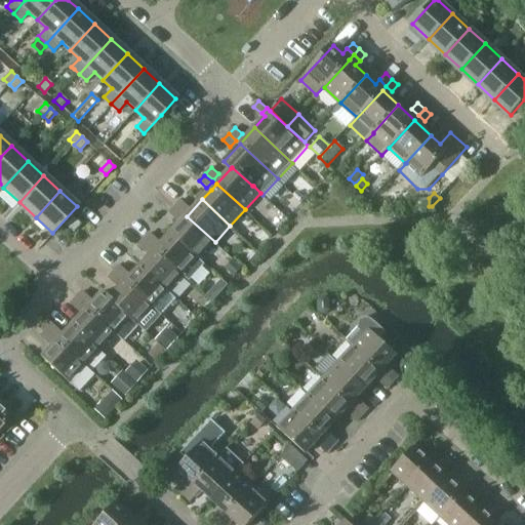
[(175,206),(183,212),(189,206),(182,200),(175,206)]
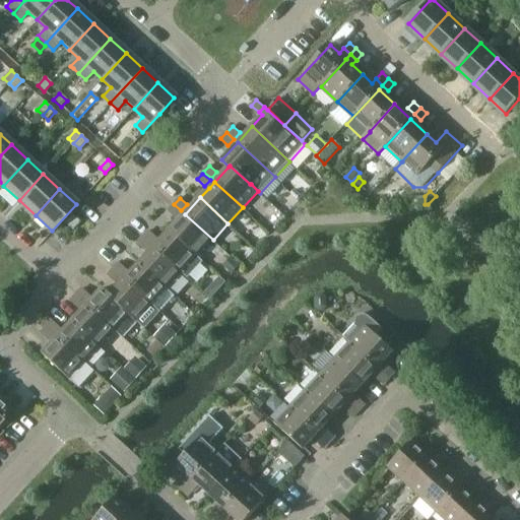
[(181,210),(174,204),(169,210),(175,216),(181,210)]
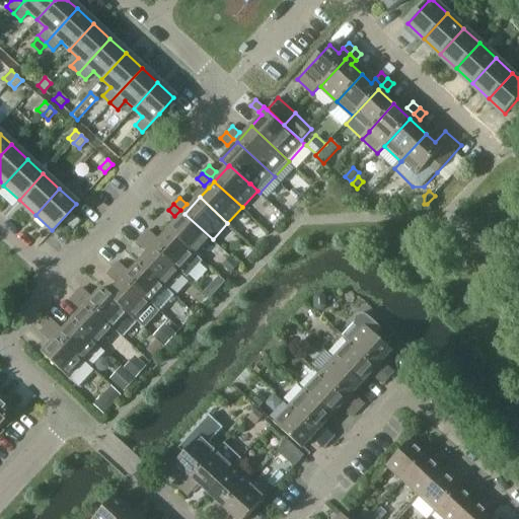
[(73,228),(80,220),(73,213),(65,221),(73,228)]
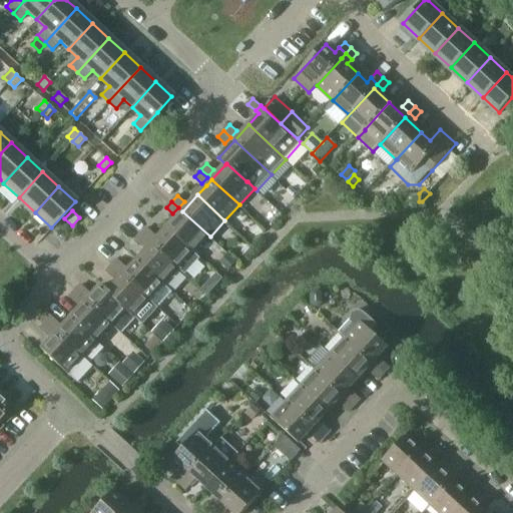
[(210,236),(182,211),(167,226),(195,252),(210,236)]
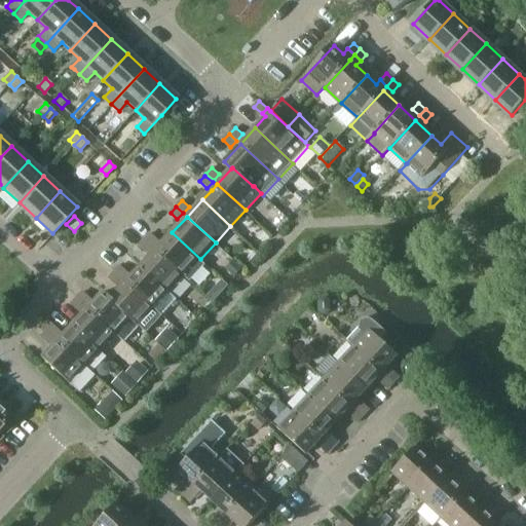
[(205,266),(199,260),(200,259),(172,232),(156,249),(185,275),(191,282),(205,266)]
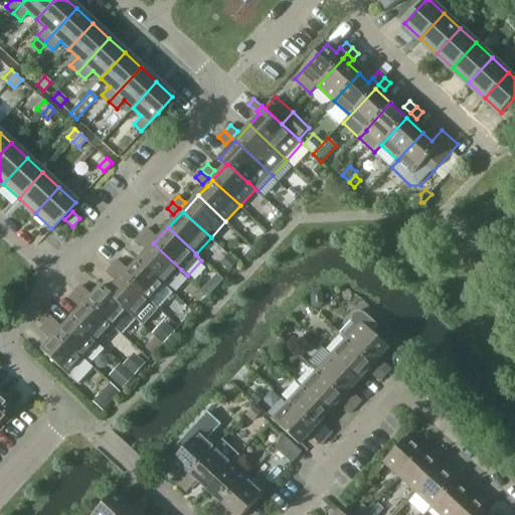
[(143,234),(150,240),(155,234),(148,228),(143,234)]
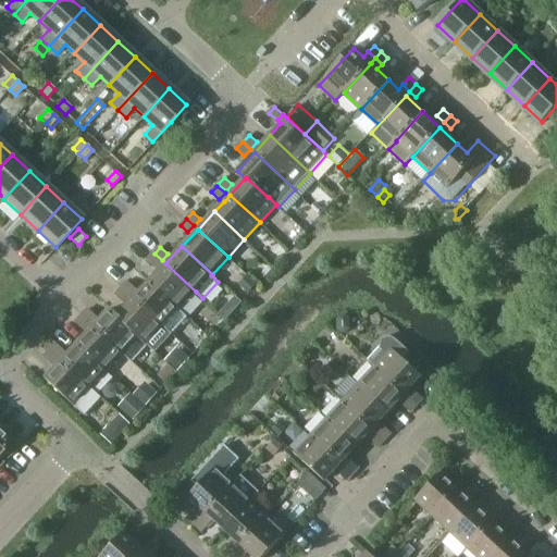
[(162,260),(155,254),(148,260),(156,268),(162,260)]
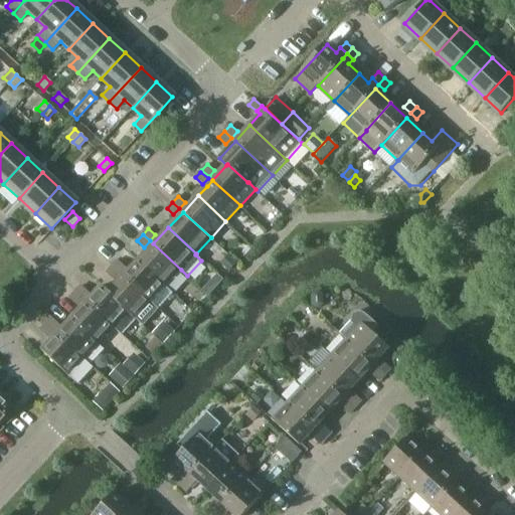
[(139,260),(167,286),(181,270),(153,243),(139,260)]
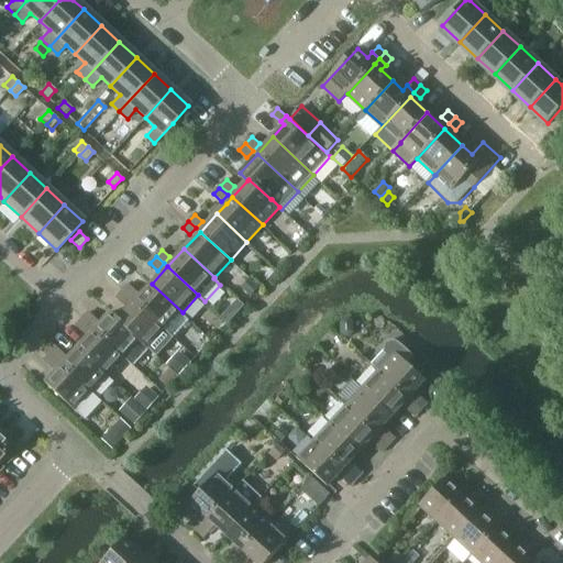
[(255,278),(252,280),(260,288),(262,285),(255,278)]
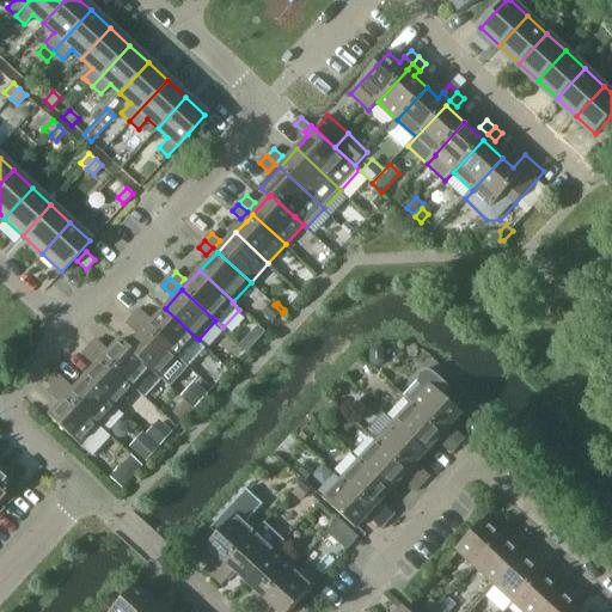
[(274,306),(264,314),(273,322),(281,313),(274,306)]
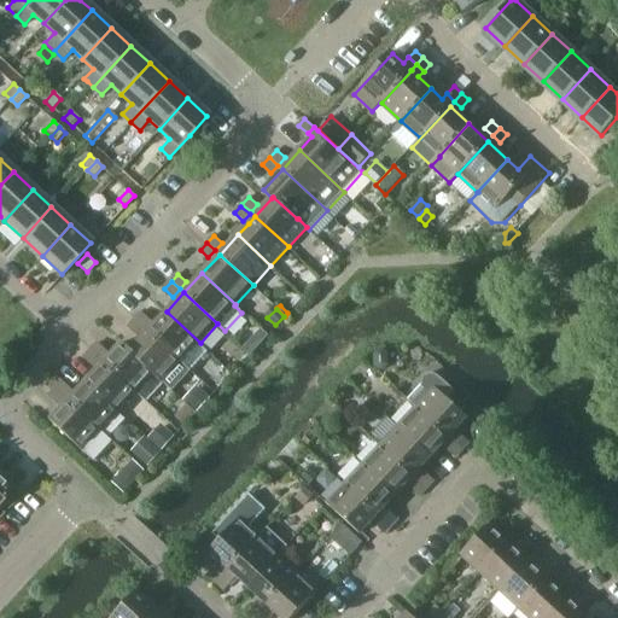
[(136,319),(145,326),(151,320),(143,312),(136,319)]
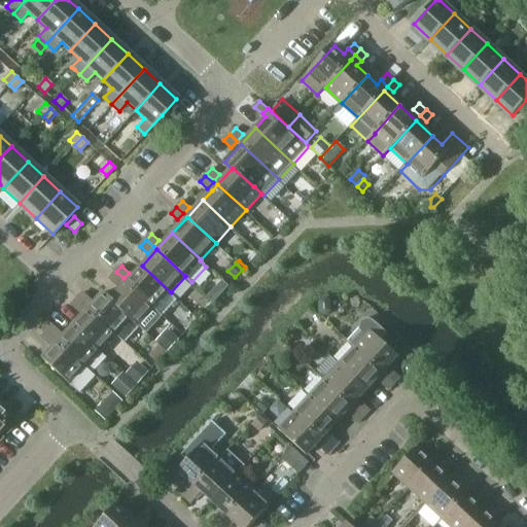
[(171,292),(142,266),(127,282),(155,308),(171,292)]
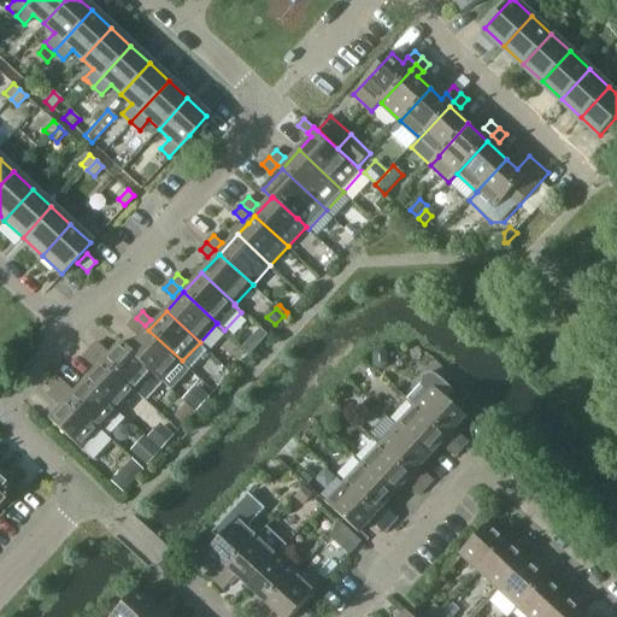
[(145,325),(136,318),(128,327),(136,334),(145,325)]
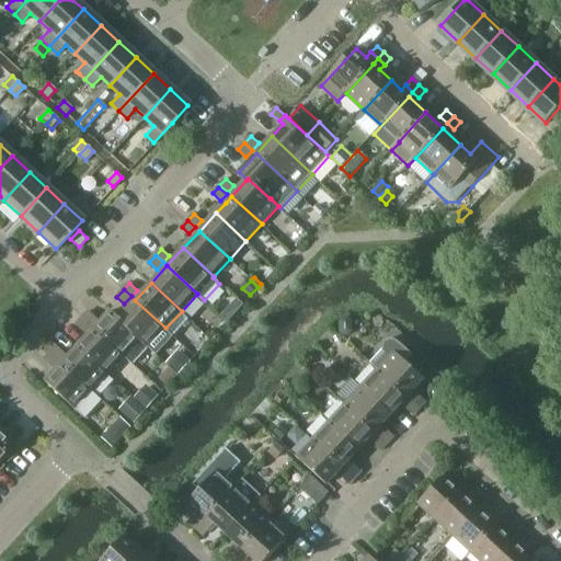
[(140,339),(140,340),(150,348),(157,355),(174,336),(165,328),(135,300),(119,317),(118,318),(140,339)]
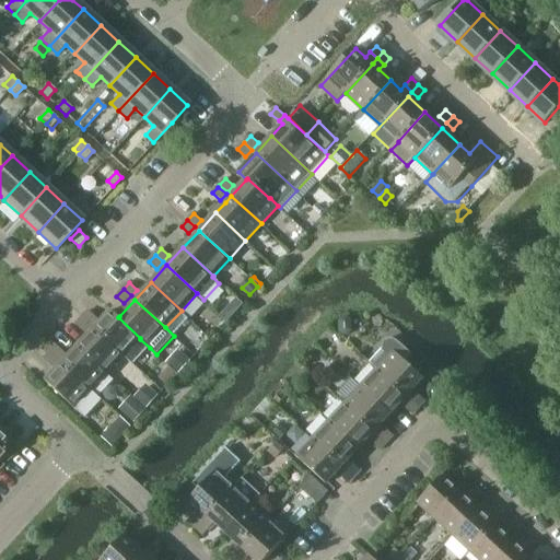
[(82,317),(90,324),(97,317),(90,310),(82,317)]
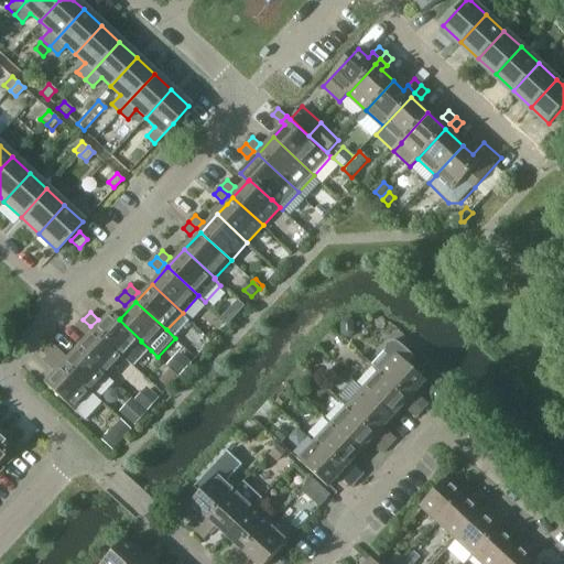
[(119,320),(120,318),(112,312),(95,331),(125,358),(134,368),(151,350),(141,342),(141,340),(119,320)]
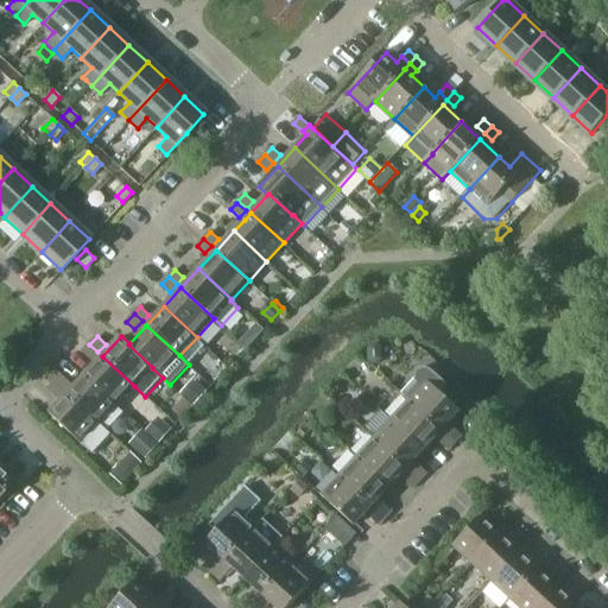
[(244,337),(239,343),(246,349),(251,344),(244,337)]
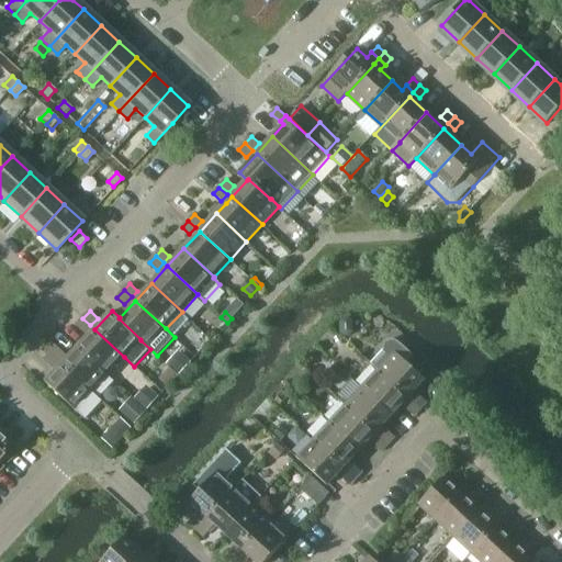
[(90,325),(82,318),(76,325),(83,333),(90,325)]
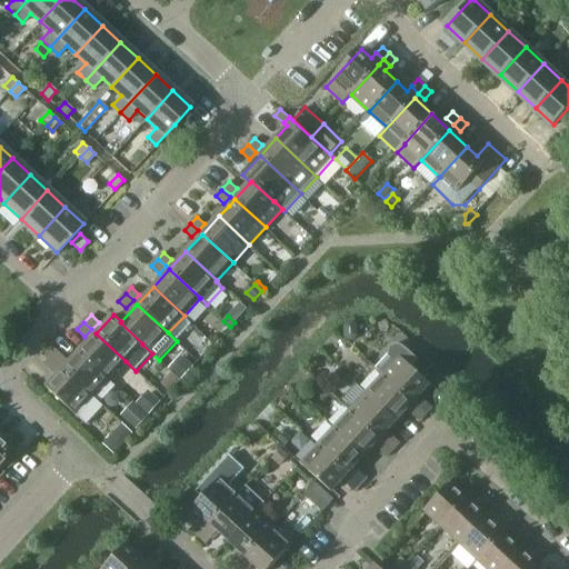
[(348,323),(343,327),(345,337),(348,341),(353,340),(357,337),(357,327),(352,323),(348,323)]
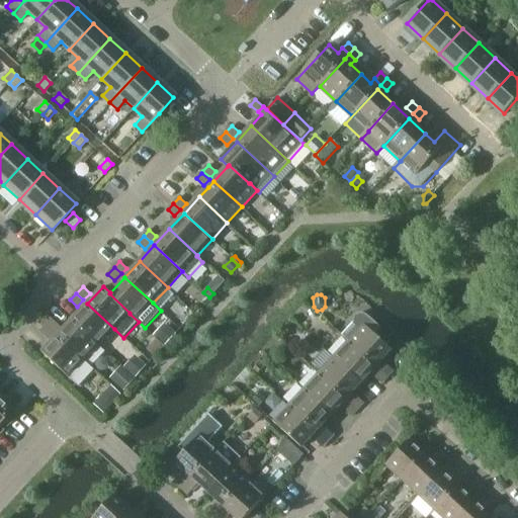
[(114,329),(87,304),(73,320),(100,345),(114,329)]
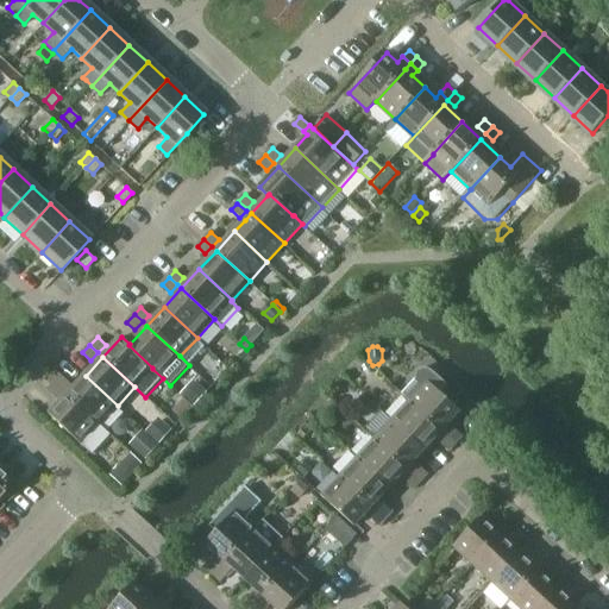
[(443,431),(450,422),(460,412),(441,394),(449,385),(432,370),(427,368),(421,368),(418,370),(415,374),(416,380),(402,394),(410,401),(443,431)]
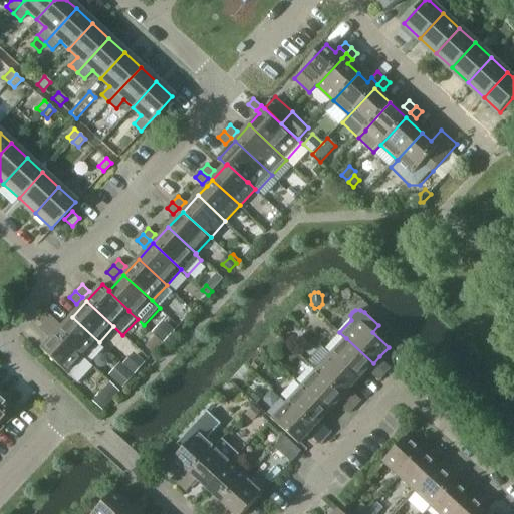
[(46,322),(53,329),(59,323),(52,317),(46,322)]
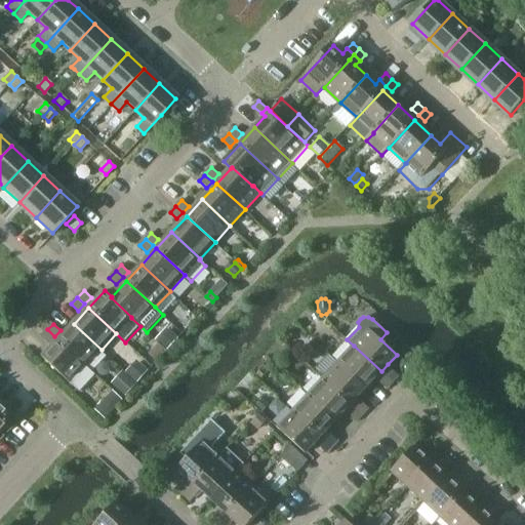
[(102,350),(74,324),(58,340),(86,366),(102,350)]
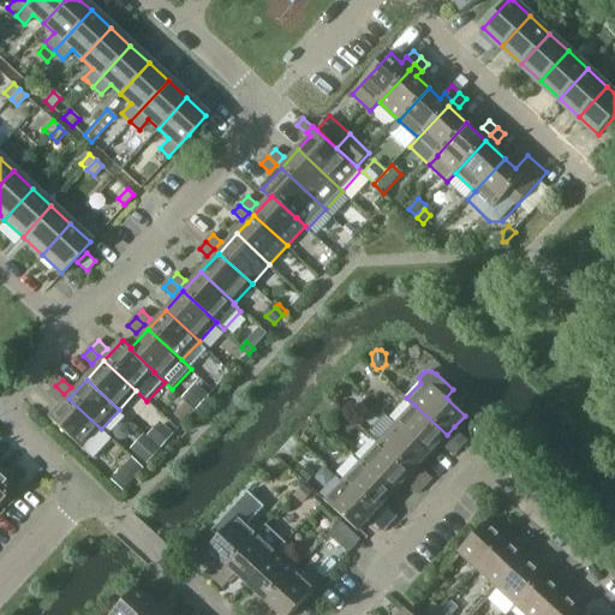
[(196,408),(209,394),(196,382),(183,396),(196,408)]
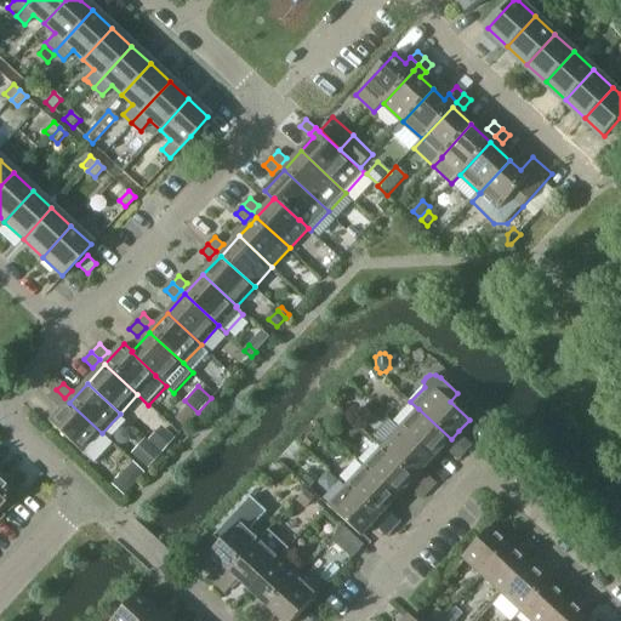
[(64,398),(56,389),(49,398),(57,405),(64,398)]
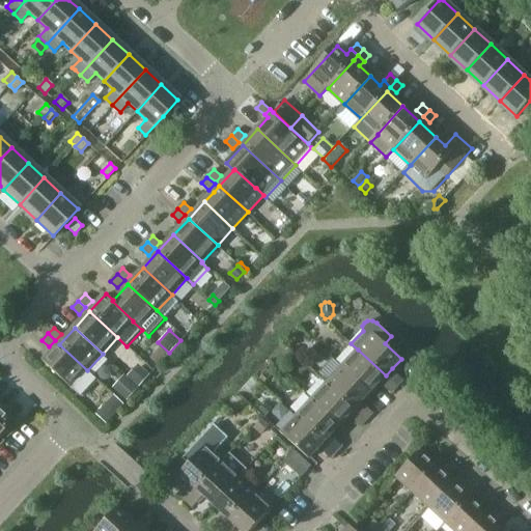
[(44,361),(72,387),(81,396),(96,379),(87,370),(59,344),(55,340),(49,346),(53,351),(44,361)]
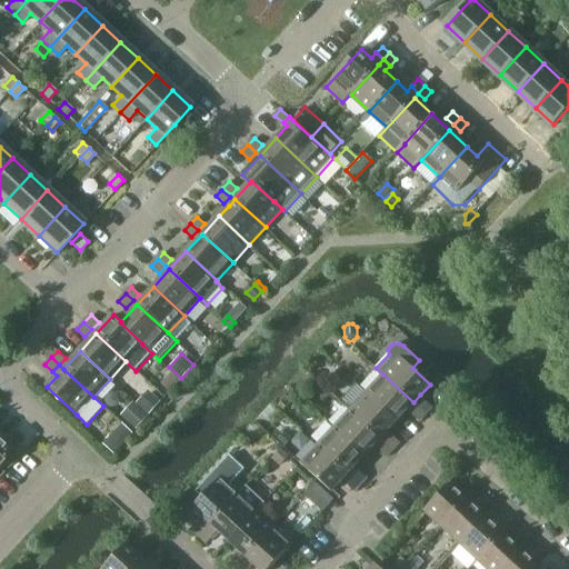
[(171,373),(161,383),(170,391),(180,381),(171,373)]
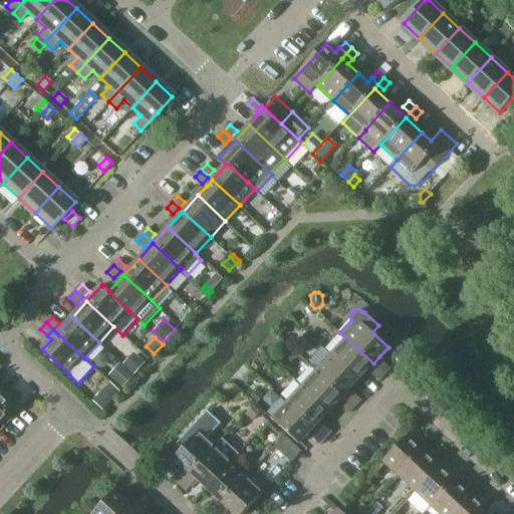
[(368,369),(371,372),(377,366),(373,363),(346,338),(331,354),(358,379),(368,369)]
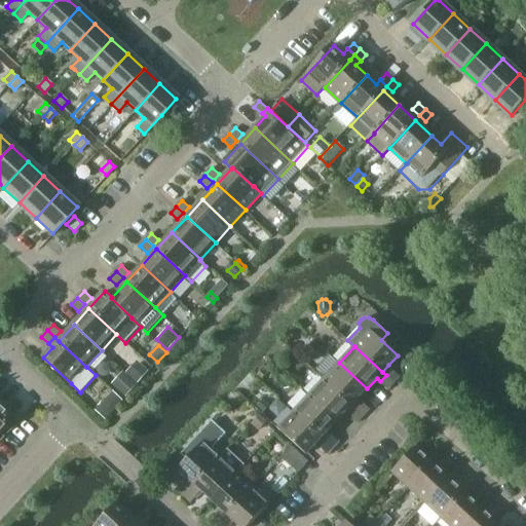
[(352,404),(359,398),(367,388),(339,363),(325,379),(352,404)]
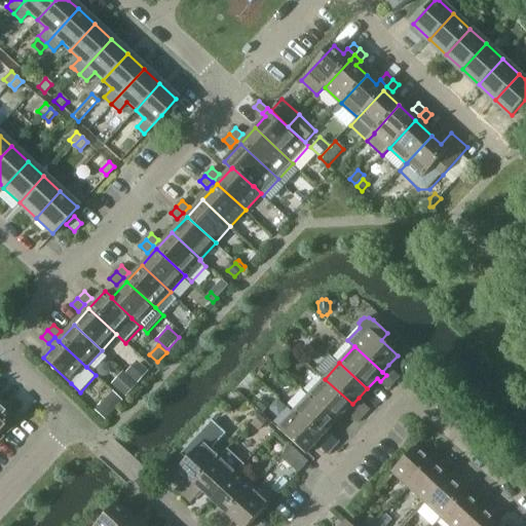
[(140,364),(128,375),(138,383),(148,372),(140,364)]
